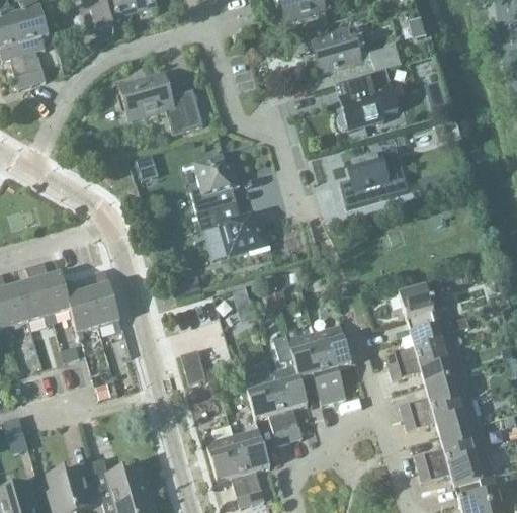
[(23,12),(12,15),(32,84),(47,80),(37,51),(46,49),(42,37),(50,35),(39,0),(19,0),(23,12)]
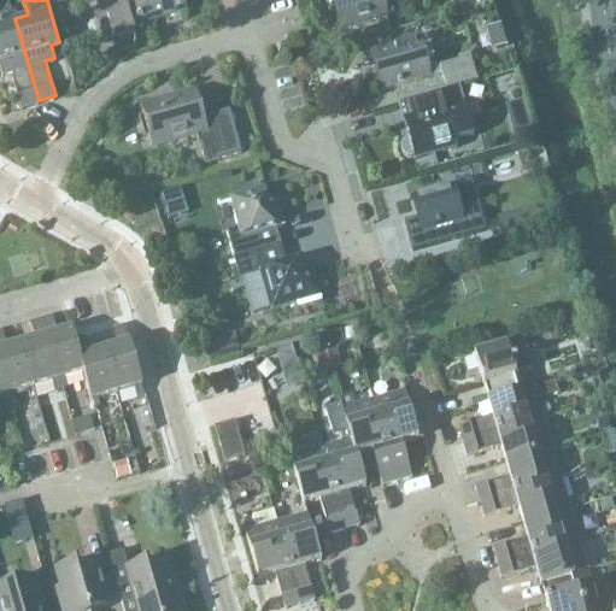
[(121,0),(122,5),(109,9),(116,33),(135,28),(134,23),(187,7),(185,0),(121,0)]
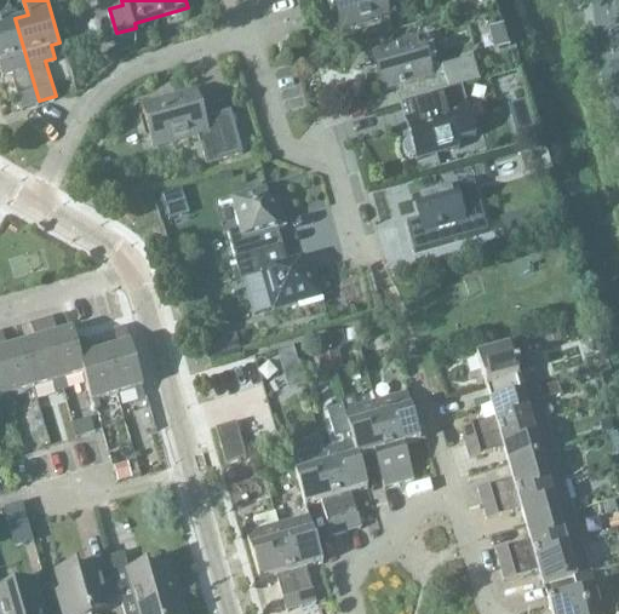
[(391,12),(388,0),(334,0),(342,26),(391,12)]
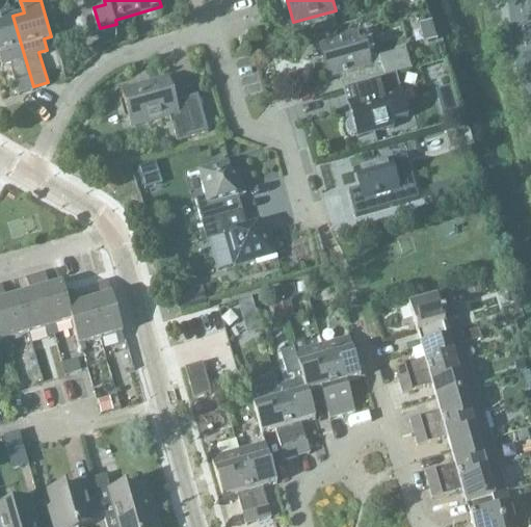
[(0,54),(2,62),(10,60),(19,90),(33,86),(12,16),(9,3),(0,5),(0,54)]
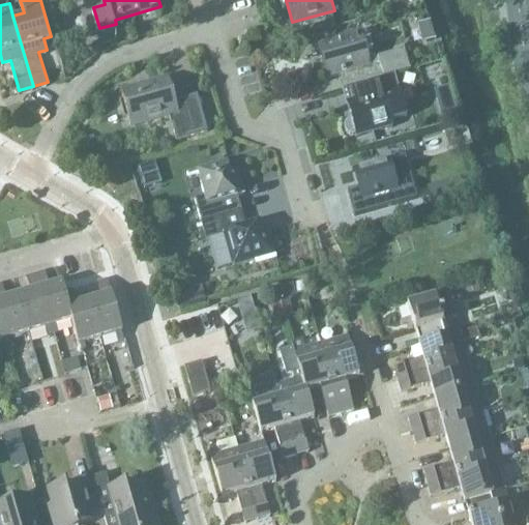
[(419,35),(433,29),(427,16),(413,22),(419,35)]
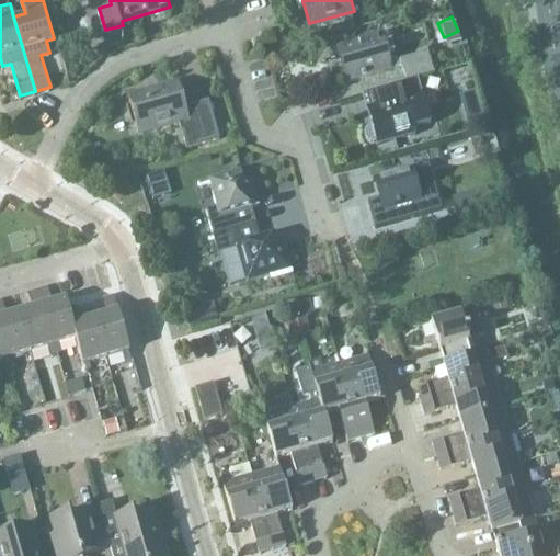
[(383,30),(338,43),(347,79),(360,76),(364,90),(406,78),(419,75),(435,69),(427,45),(419,47),(416,50),(418,52),(391,59),(383,30)]
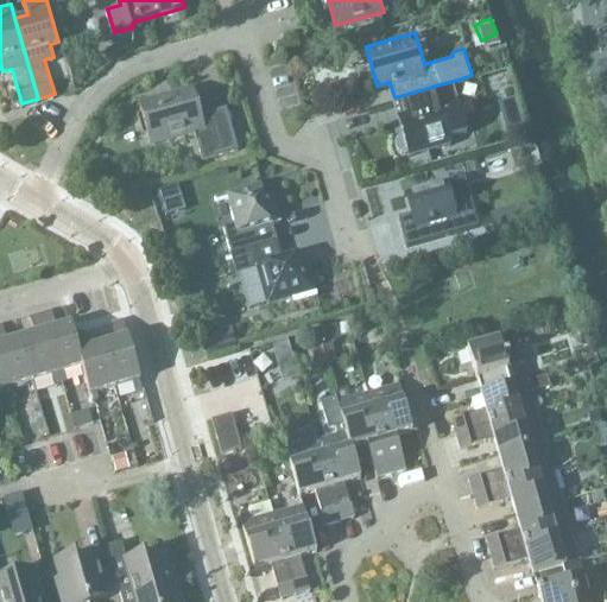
[(440,84),(394,97),(404,131),(400,133),(398,135),(397,139),(397,144),(399,146),(402,150),(405,151),(409,150),(410,152),(450,141),(449,135),(467,130),(459,97),(454,81),(440,84)]
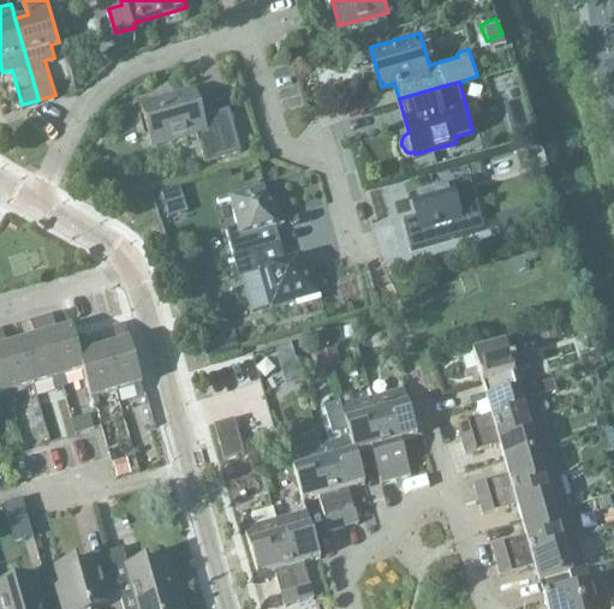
[(177,96),(142,106),(153,144),(198,131),(206,159),(242,148),(230,106),(204,113),(196,84),(176,90),(177,96)]
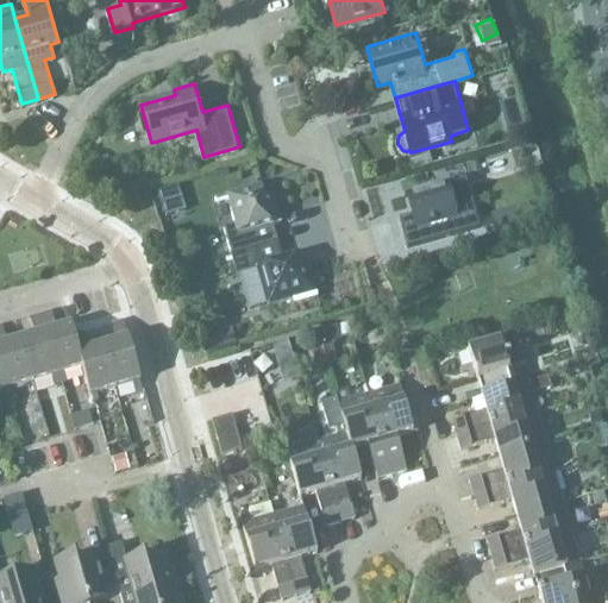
[(452,171),(449,159),(450,159),(449,156),(421,164),(424,168),(425,168),(427,178),(452,171)]
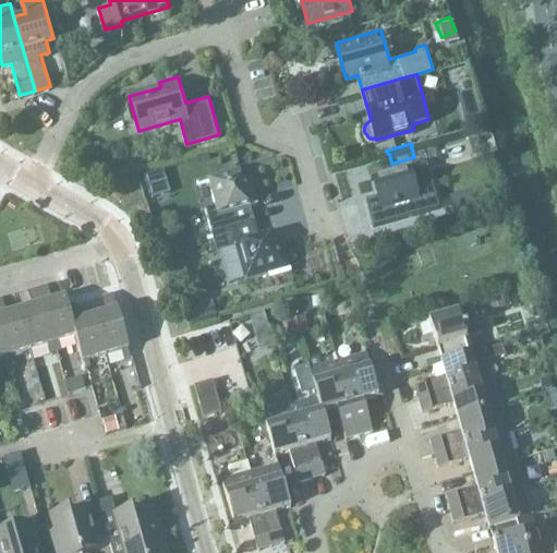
[(379,193),(367,196),(375,223),(422,208),(439,204),(426,160),(410,165),(374,175),(379,193)]
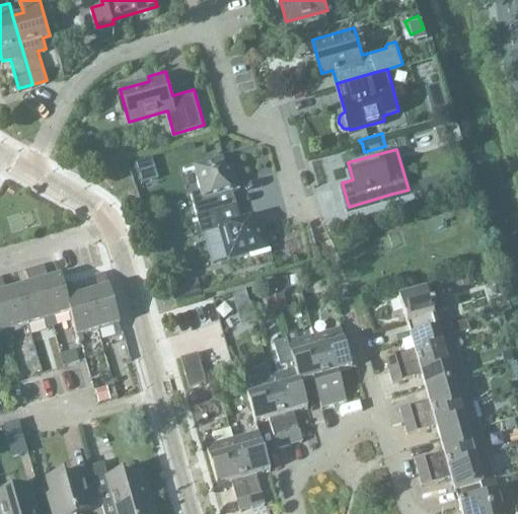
[(192,190),(198,214),(237,203),(232,187),(240,185),(234,163),(227,165),(223,153),(194,162),(201,188),(192,190)]
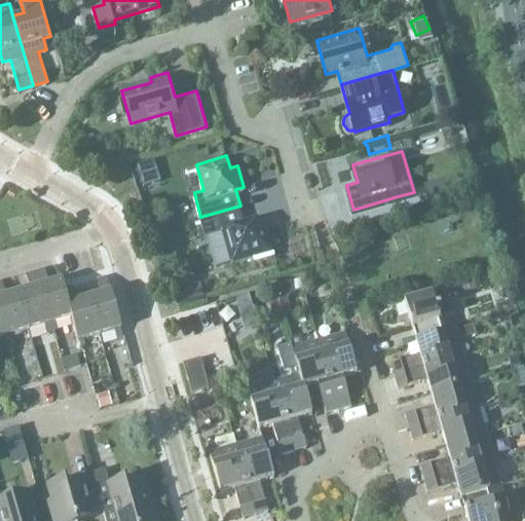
[(245,221),(240,206),(200,217),(205,233),(223,228),(232,261),(253,255),(254,259),(275,253),(266,223),(262,225),(259,217),(245,221)]
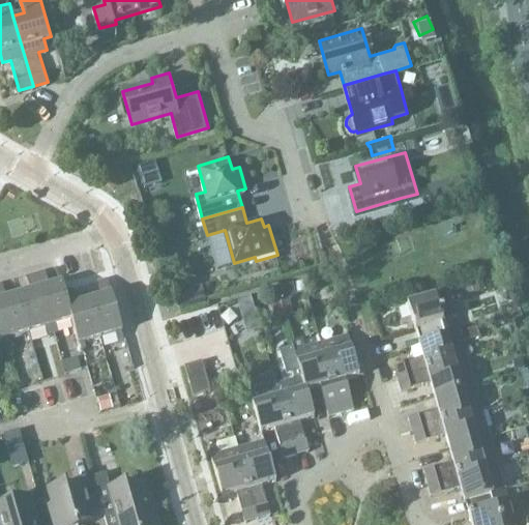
[(72,317),(65,288),(63,280),(50,283),(46,267),(36,270),(52,323),(72,317)]
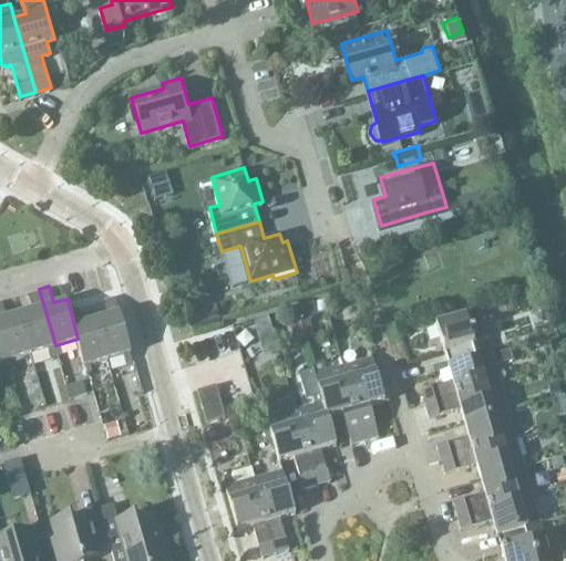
[(33,309),(20,312),(32,352),(55,345),(39,289),(29,291),(33,309)]
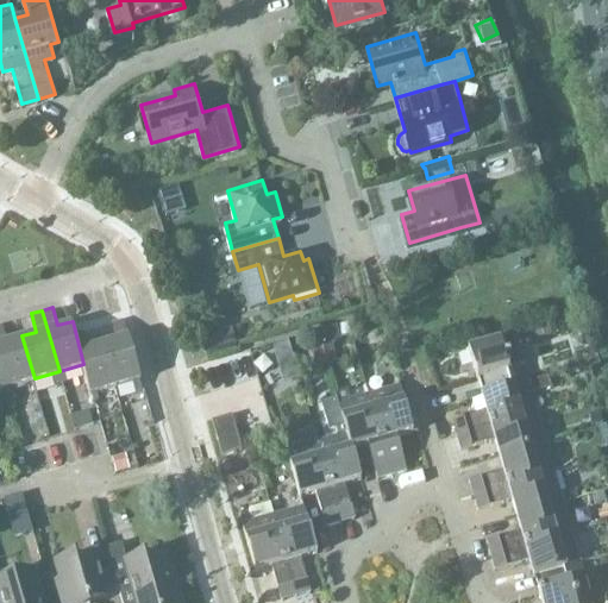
[(142,377),(124,316),(113,320),(118,338),(104,341),(117,384),(142,377)]
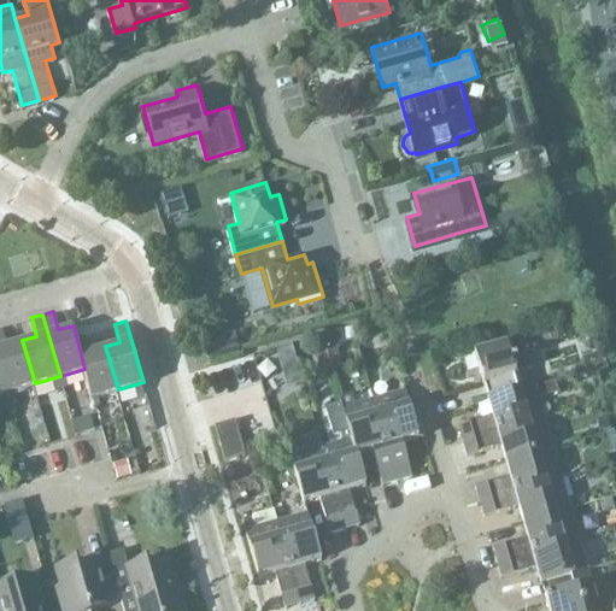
[(3,325),(0,325),(0,356),(10,391),(35,383),(22,340),(9,344),(3,325)]
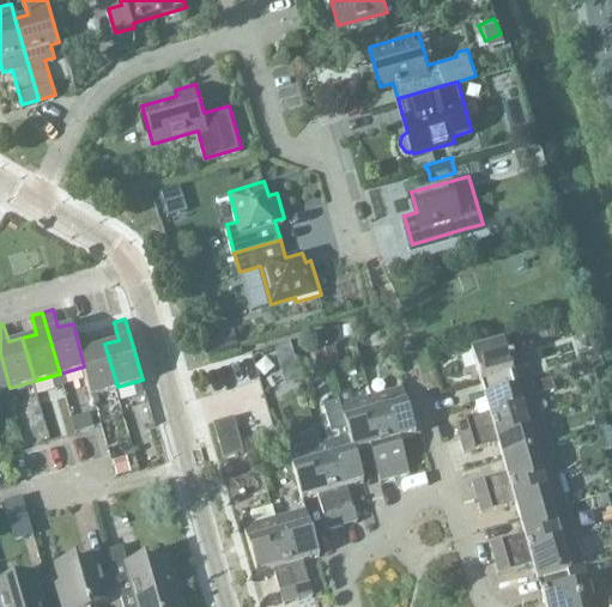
[(117,387),(104,344),(91,348),(85,329),(76,333),(84,366),(91,394),(117,387)]
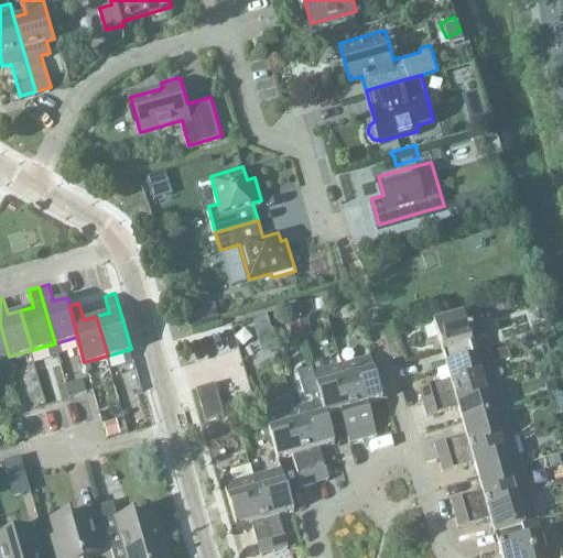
[(444,347),(448,361),(486,351),(485,350),(482,336),(486,335),(478,306),(434,318),(443,347),(444,347)]
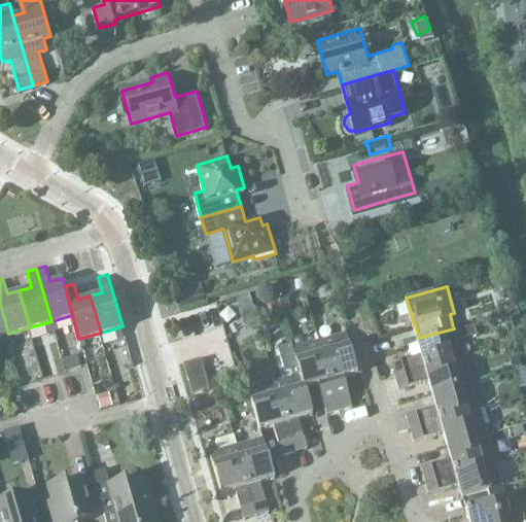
[(253,303),(250,290),(237,294),(240,307),(253,303)]
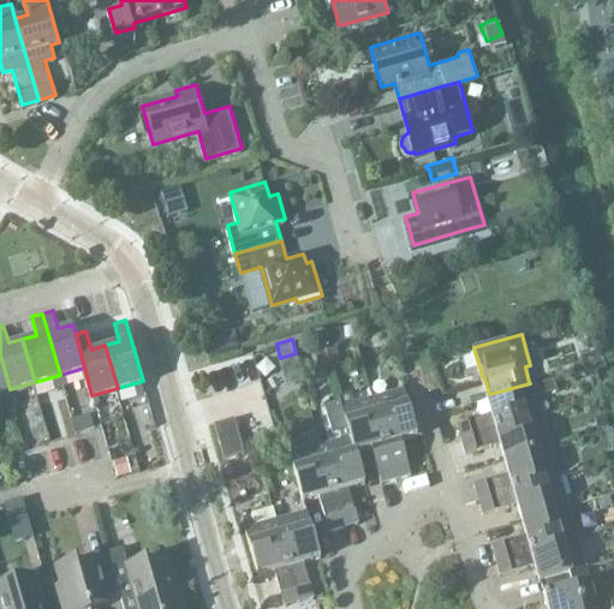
[(338,345),(327,348),(332,363),(343,360),(338,345)]
